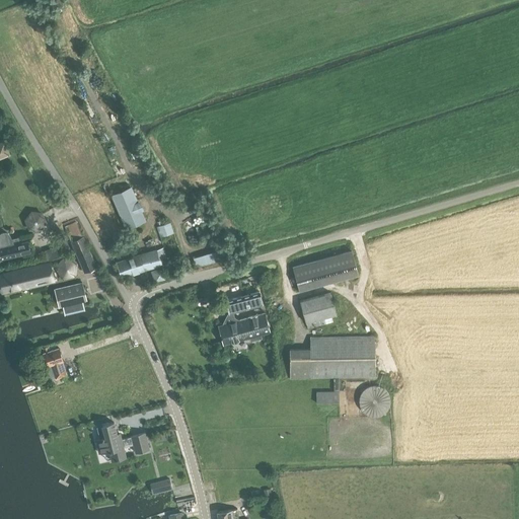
[(0,156),(10,152),(4,139),(0,140),(0,156)]
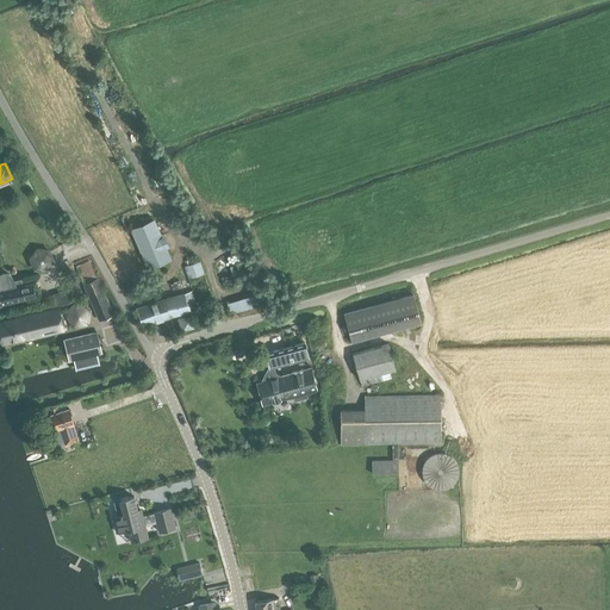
[(154,219),(131,229),(148,268),(172,257),(166,247),(168,246),(163,235),(161,236),(154,219)]
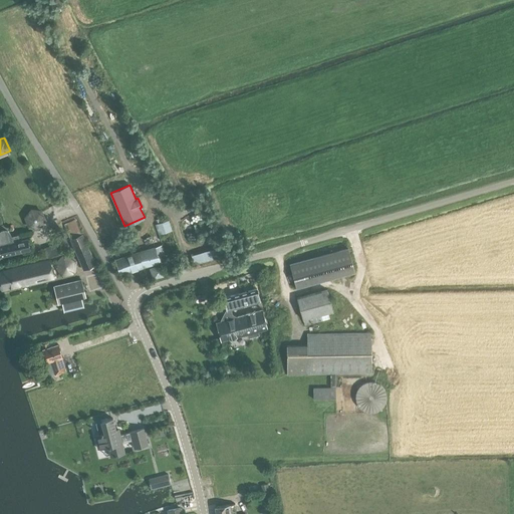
[(38,228),(44,220),(42,211),(31,209),(25,216),(27,226),(38,228)]
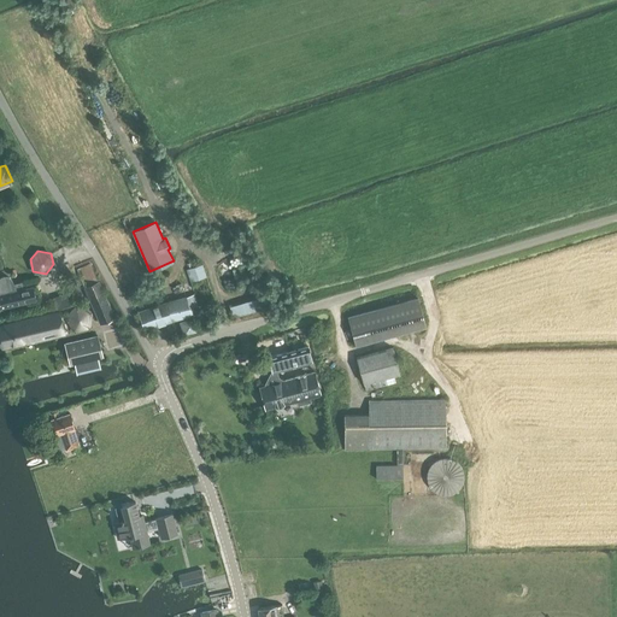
[(77,269),(100,324),(115,318),(90,264),(77,269)]
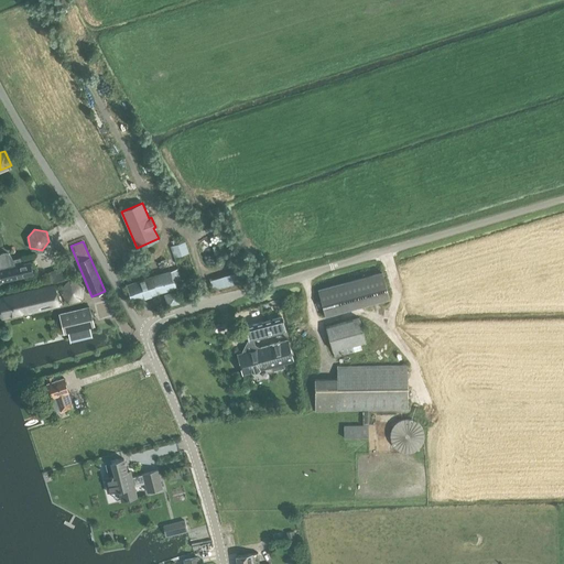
[(0,281),(32,273),(30,261),(20,263),(19,258),(11,259),(11,257),(10,255),(8,253),(6,252),(3,252),(0,253),(0,281)]
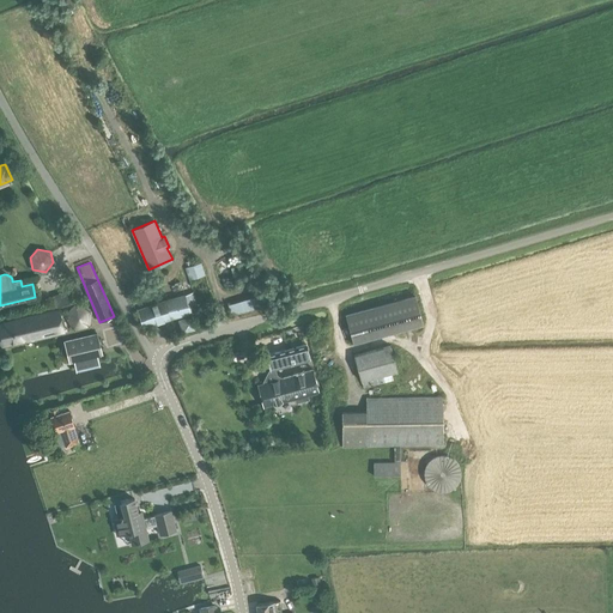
[(56,308),(70,304),(66,291),(53,295),(56,308)]
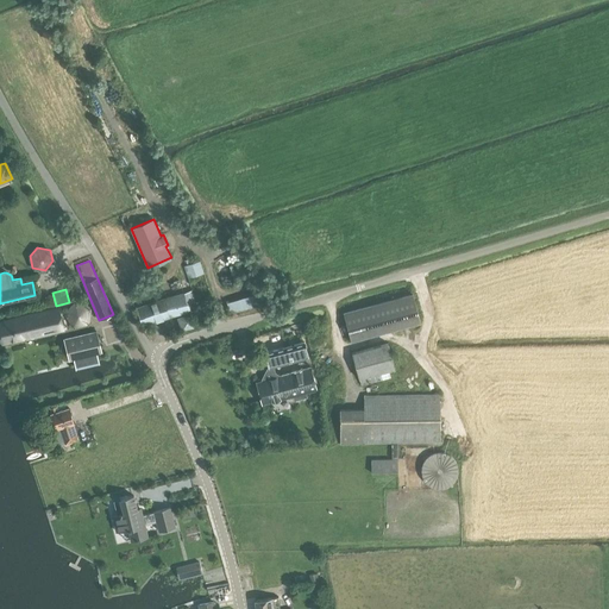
[(144,325),(189,308),(183,292),(137,308),(144,325)]
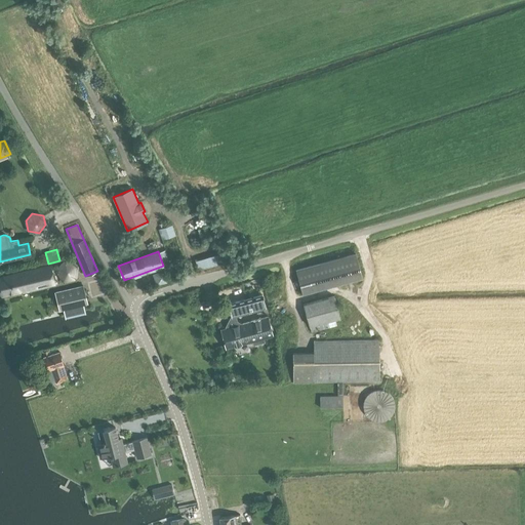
[(303,293),(362,277),(355,253),(295,270),(303,293)]
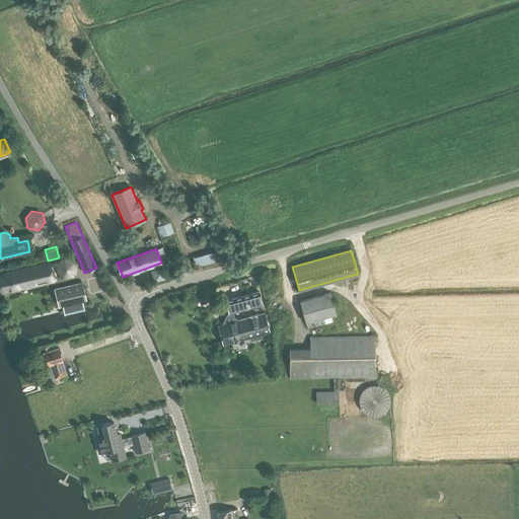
[(0,283),(2,292),(54,280),(49,261),(0,273),(0,283)]
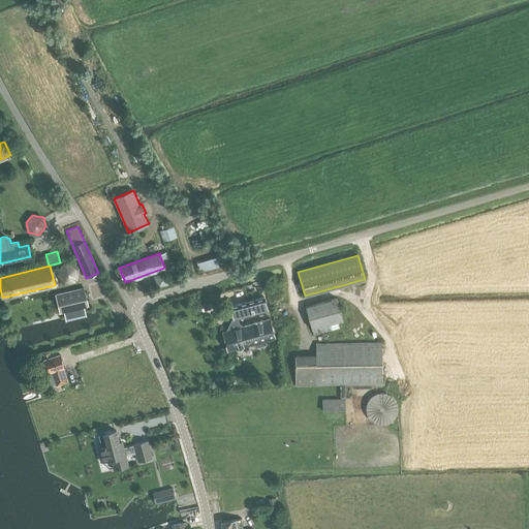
[(60,312),(88,306),(83,287),(56,293),(60,312)]
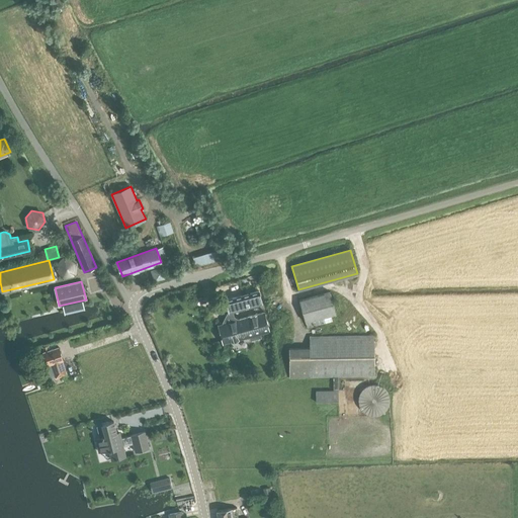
[(218,326),(223,344),(249,337),(250,340),(261,337),(260,334),(269,331),(264,313),(239,319),(233,315),(232,311),(261,303),(258,290),(225,299),(229,312),(227,313),(222,323),(223,325),(218,326)]
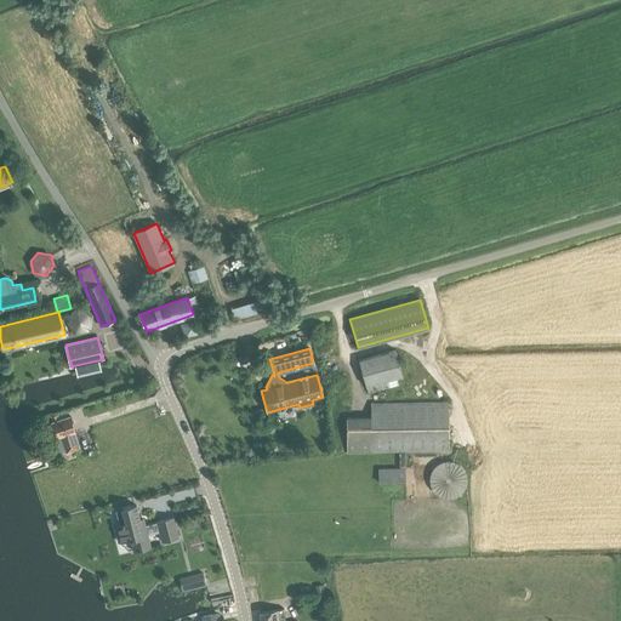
[(381,381),(403,375),(396,349),(358,359),(365,386),(366,385),(368,392),(382,388),(381,381)]
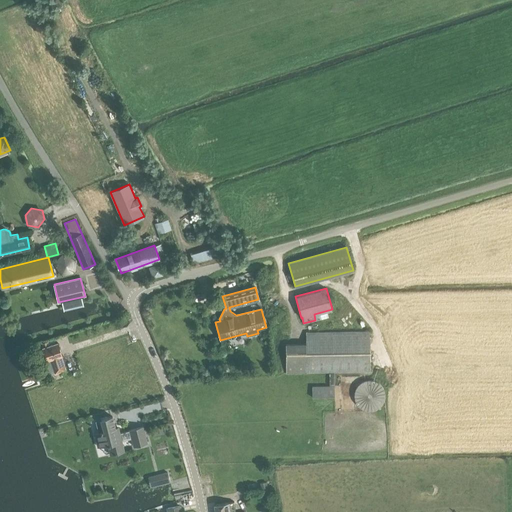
[(286,373),(370,371),(369,331),(305,332),(306,343),(285,343),(286,373)]
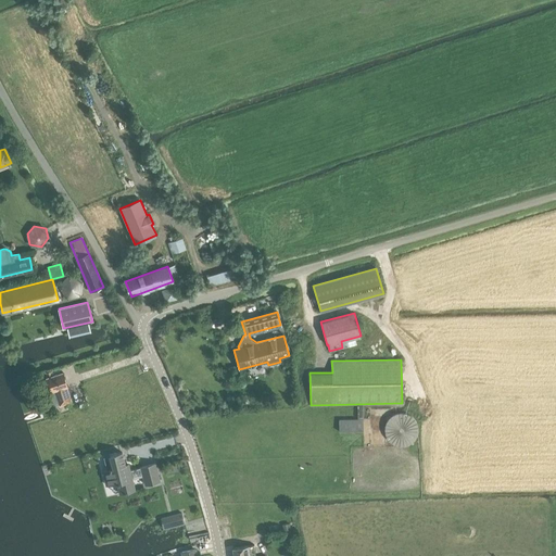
[(52,369),(45,371),(47,376),(46,376),(48,382),(47,383),(48,389),(50,390),(51,391),(54,390),(60,404),(71,401),(66,387),(67,386),(62,371),(53,374),(52,369)]
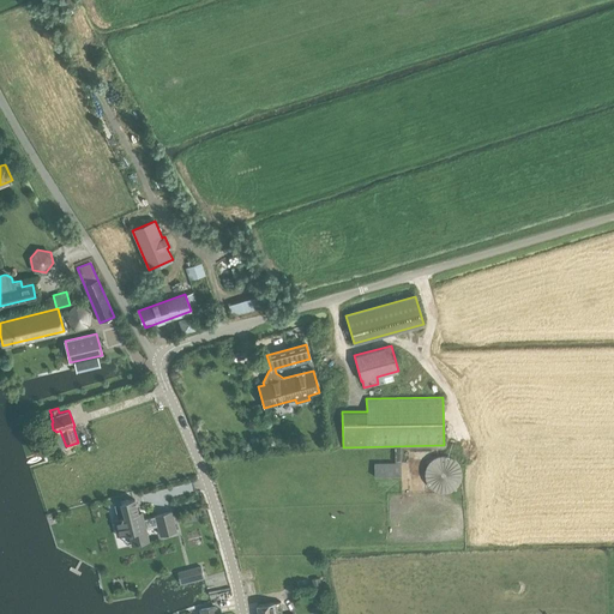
[(374,476),(401,475),(401,462),(373,463),(374,476)]
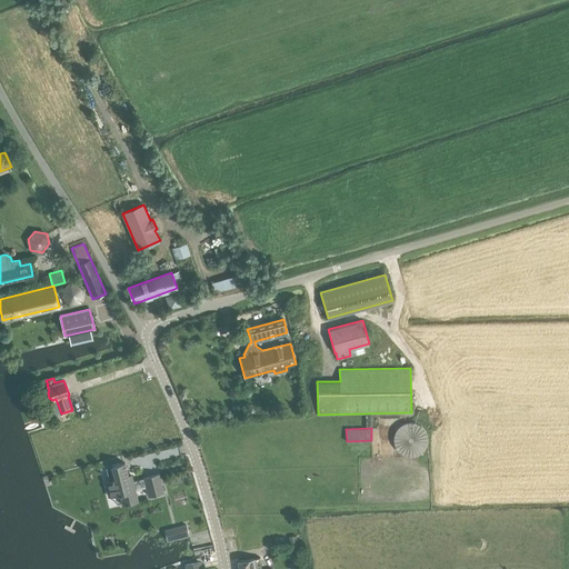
[(111,480),(109,480),(106,481),(109,496),(120,493),(122,505),(127,503),(127,505),(130,503),(138,501),(135,489),(147,487),(149,496),(163,492),(159,473),(145,477),(145,478),(140,479),(137,479),(138,480),(132,481),(131,476),(128,476),(125,462),(112,466),(113,467),(116,479),(113,479),(113,478),(111,479),(111,480)]
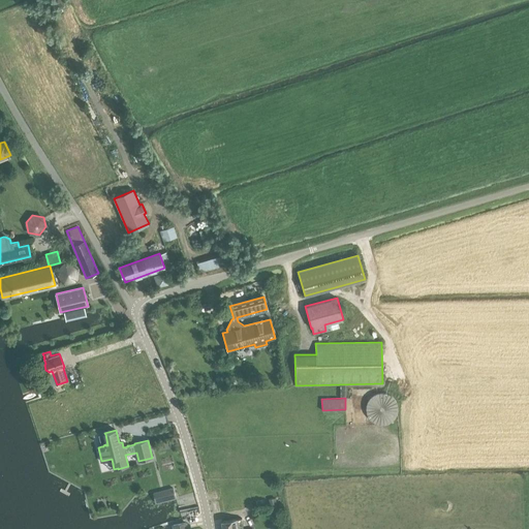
[(174,488),(153,493),(156,503),(176,498),(174,488)]
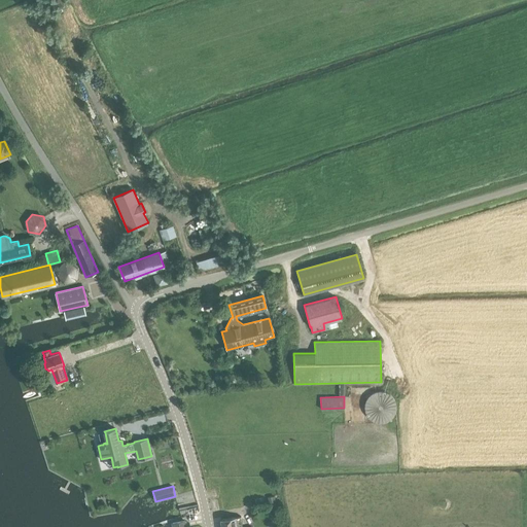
[(219,526),(235,526),(235,525),(237,524),(235,516),(220,519),(221,526),(219,526)]
